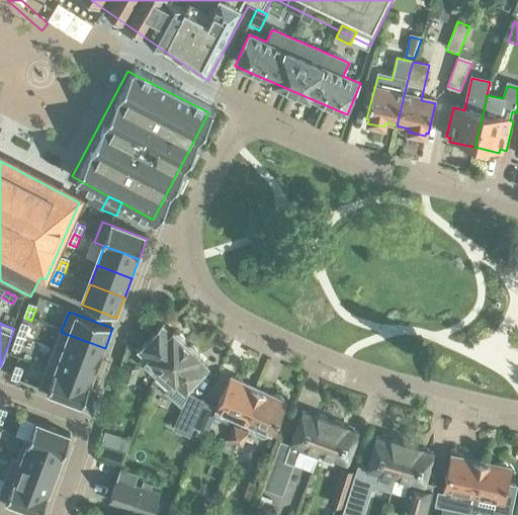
[(28,329),(21,327),(17,337),(24,340),(28,329)]
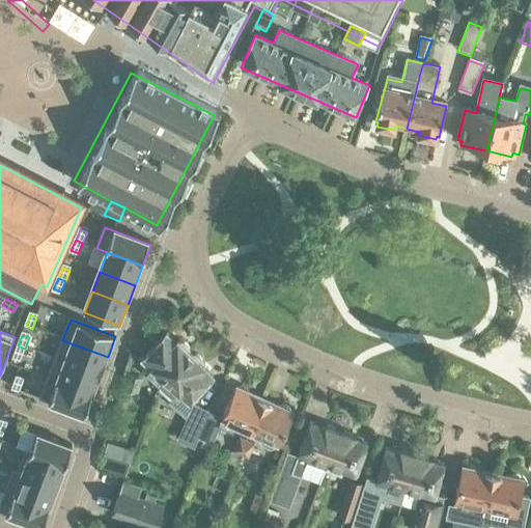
[(167,335),(143,361),(152,370),(146,377),(159,389),(165,382),(192,355),(178,341),(176,343),(167,335)]
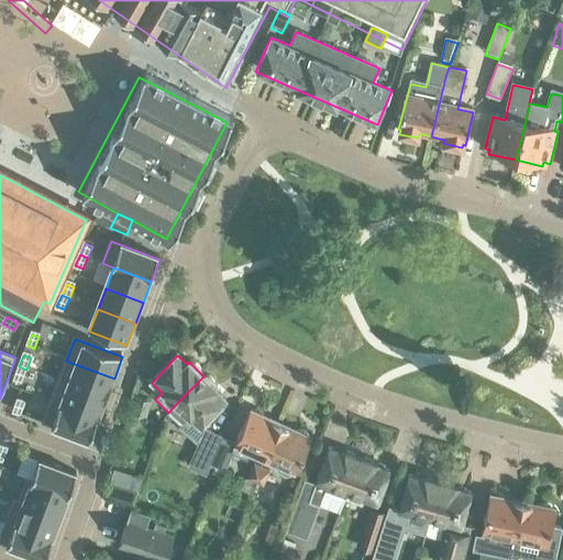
[(66,361),(58,382),(107,399),(114,379),(66,361)]
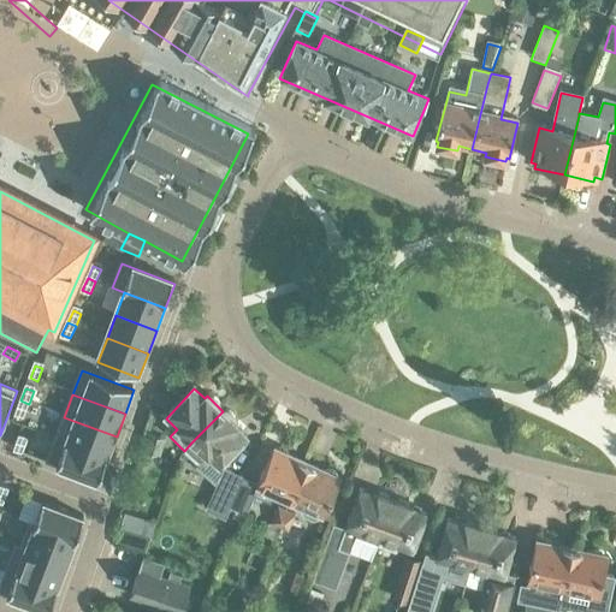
[(29,404),(21,400),(16,414),(24,416),(29,404)]
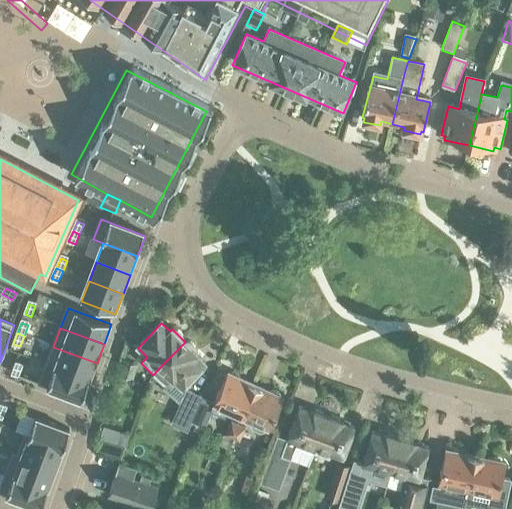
[(159,368),(153,375),(166,387),(173,381),(182,389),(205,365),(196,356),(198,354),(185,342),(159,368)]
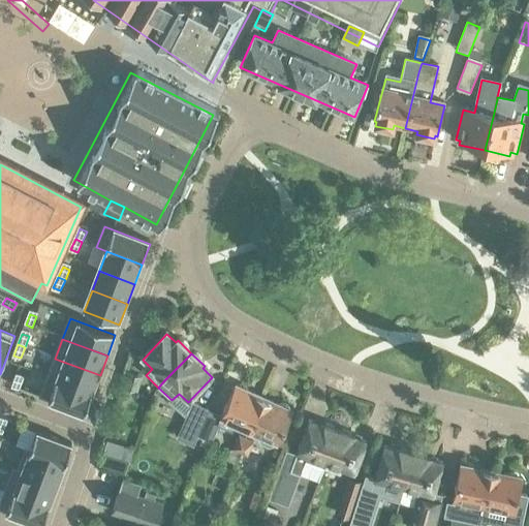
[(55,359),(48,378),(92,395),(100,375),(55,359)]
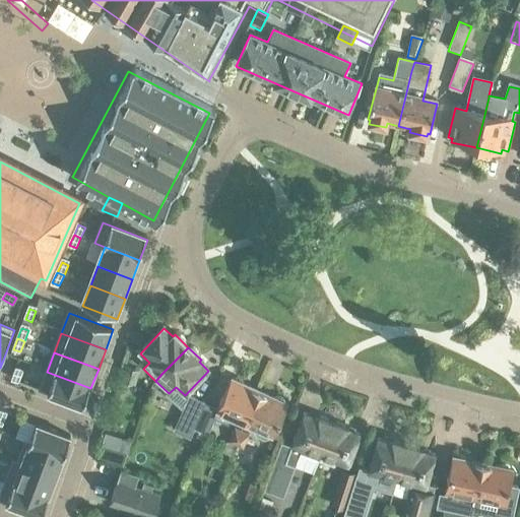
[(15,370),(10,381),(18,384),(22,373),(15,370)]
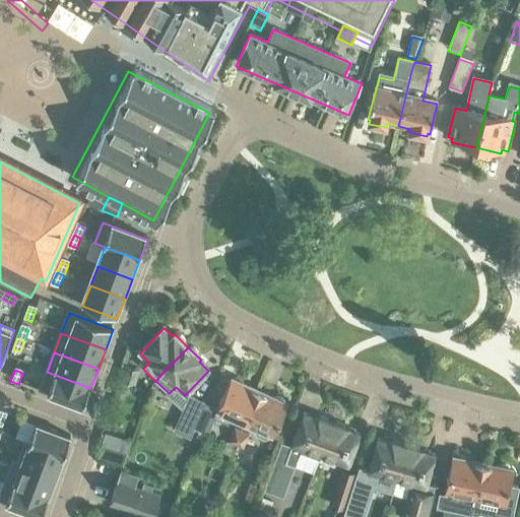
[(140,374),(127,370),(123,382),(135,388),(140,374)]
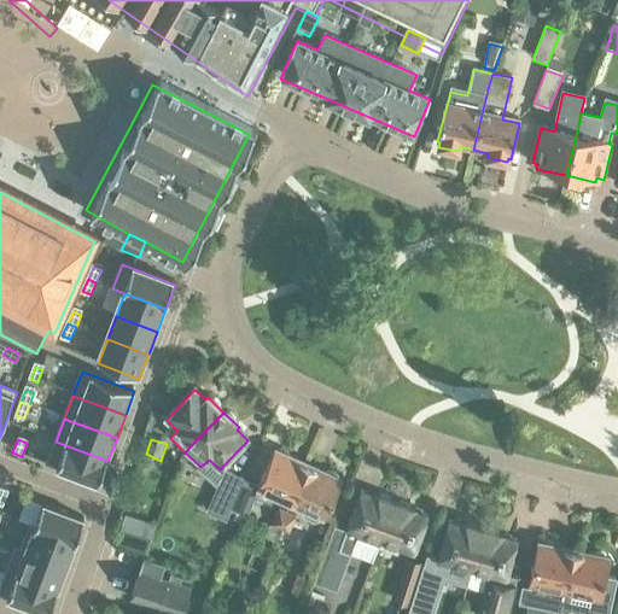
[(56,442),(46,466),(99,485),(108,461),(56,442)]
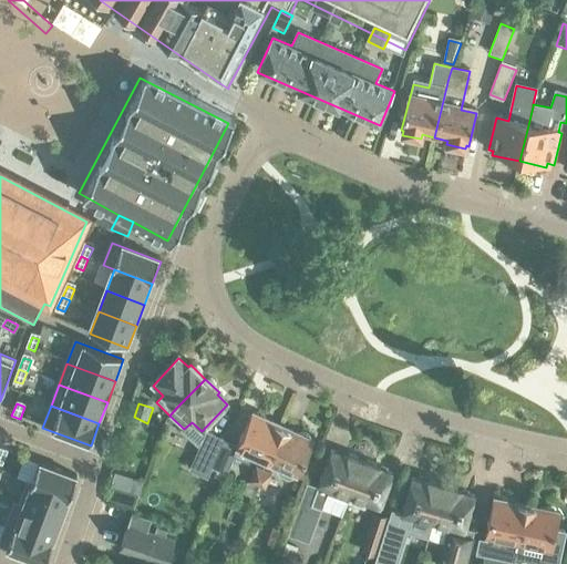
[(239,449),(235,458),(248,464),(253,457),(267,463),(282,430),(265,422),(266,419),(264,417),(261,416),(258,416),(256,418),(251,417),(237,448),(239,449)]
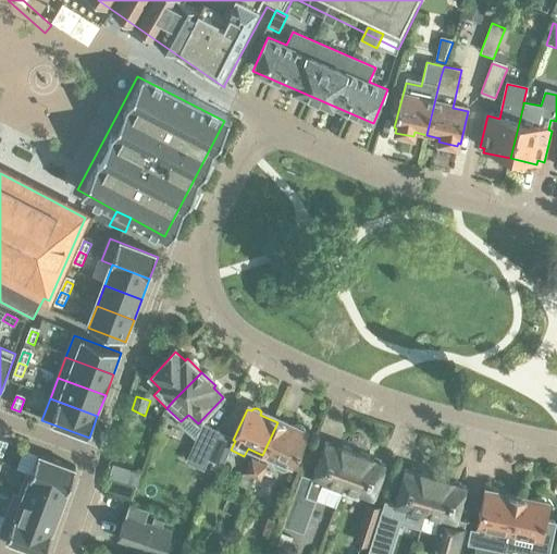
[(277,422),(262,455),(273,459),(272,465),(275,469),(283,472),(288,471),(291,468),(293,469),(307,436),(277,422)]
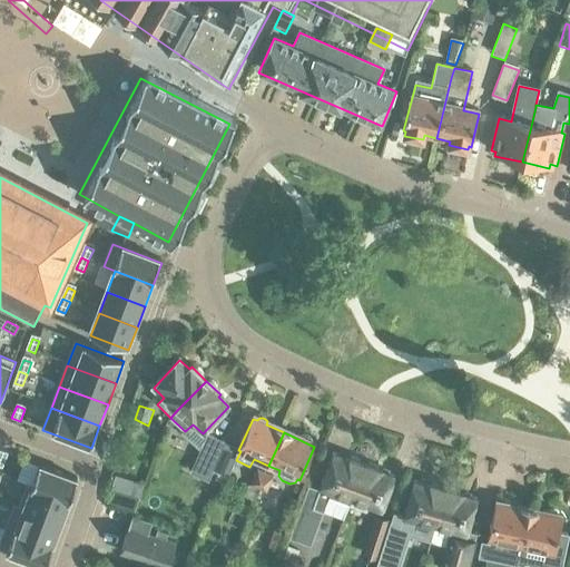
[(213,472),(226,446),(208,437),(195,463),(213,472)]
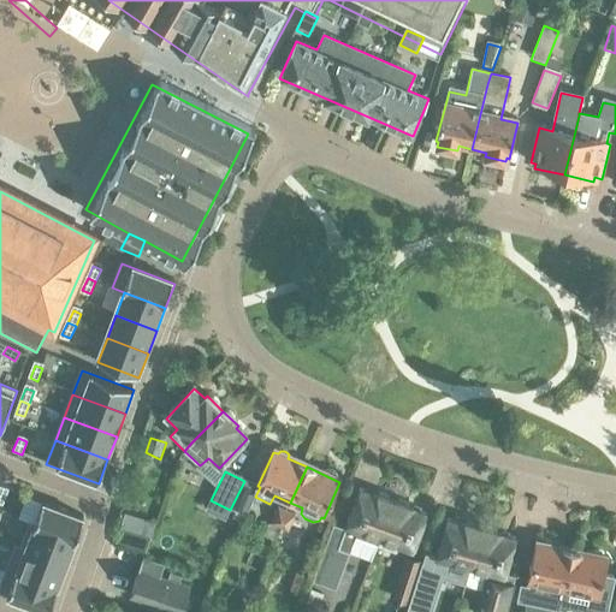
[(244,481),(230,510),(246,517),(255,497),(260,487),(258,486),(244,480),(244,481)]
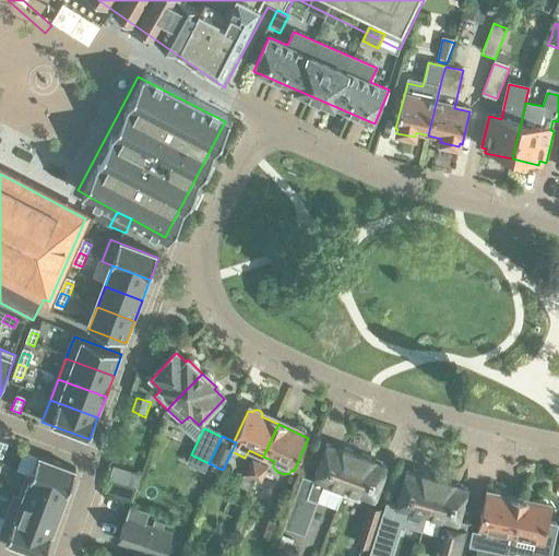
[(345,493),(358,456),(342,450),(341,452),(328,447),(314,482),(305,477),(298,493),(301,494),(289,529),(305,535),(316,504),(339,511),(345,493)]
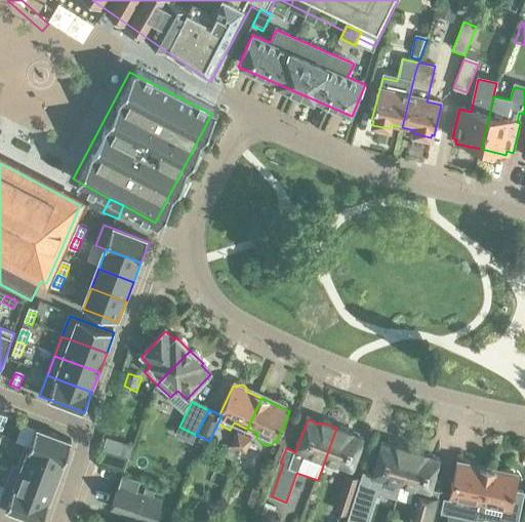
[(336,428),(324,463),(352,473),(364,441),(353,437),(353,434),(336,428)]
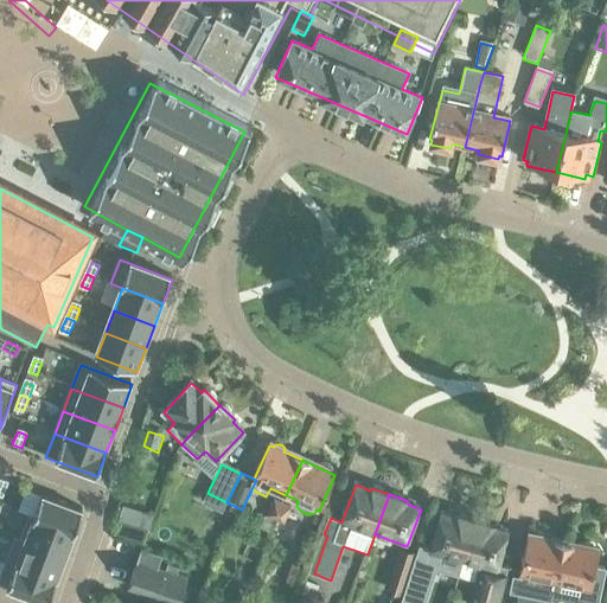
[(43,496),(33,520),(75,536),(83,512),(43,496)]
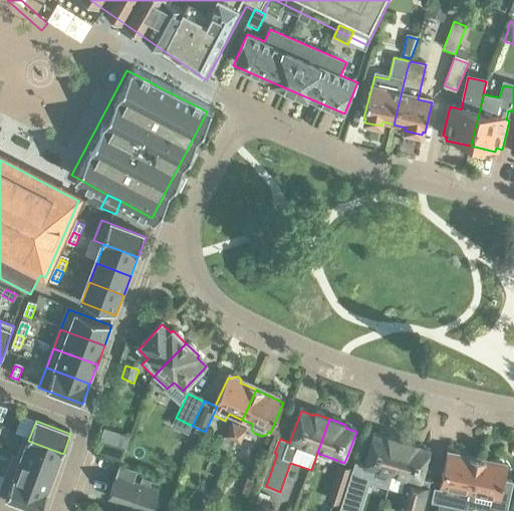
[(233,441),(239,428),(231,425),(226,438),(233,441)]
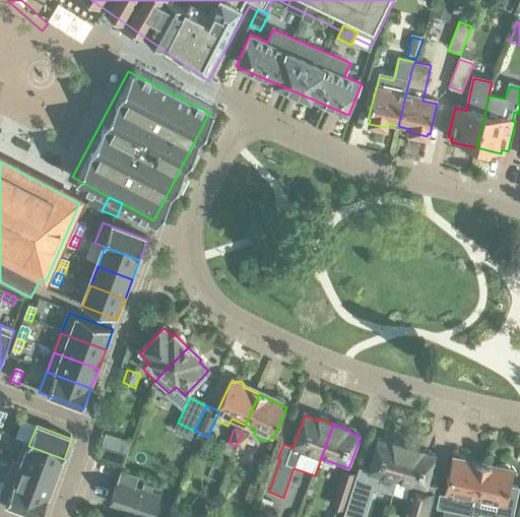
[(242,433),(236,446),(244,449),(249,436),(242,433)]
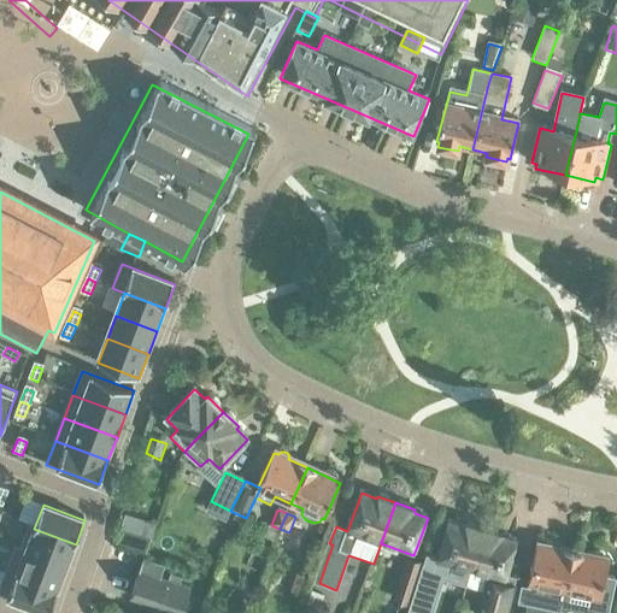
[(410,606),(407,612),(433,612),(444,582),(465,588),(481,530),(464,524),(463,526),(448,523),(438,560),(425,556),(423,565),(422,570),(415,589),(412,599),(411,601),(410,606)]
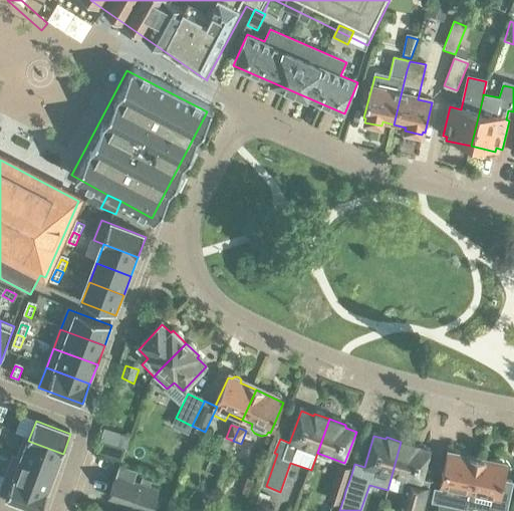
[(23,439),(15,458),(55,473),(63,454),(28,441),(23,439)]
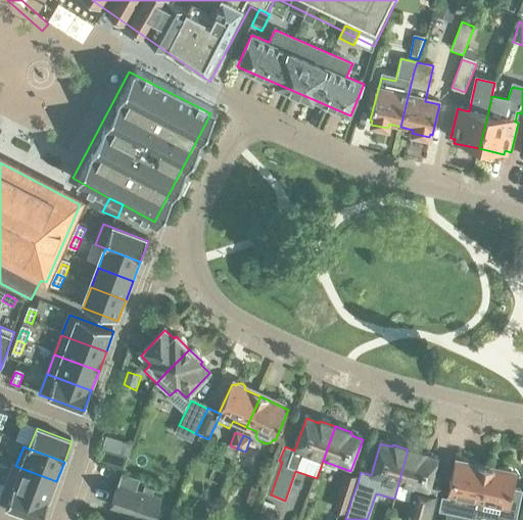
[(408,450),(394,499),(410,503),(403,519),(429,519),(437,493),(429,491),(438,459),(426,456),(427,455),(408,450)]
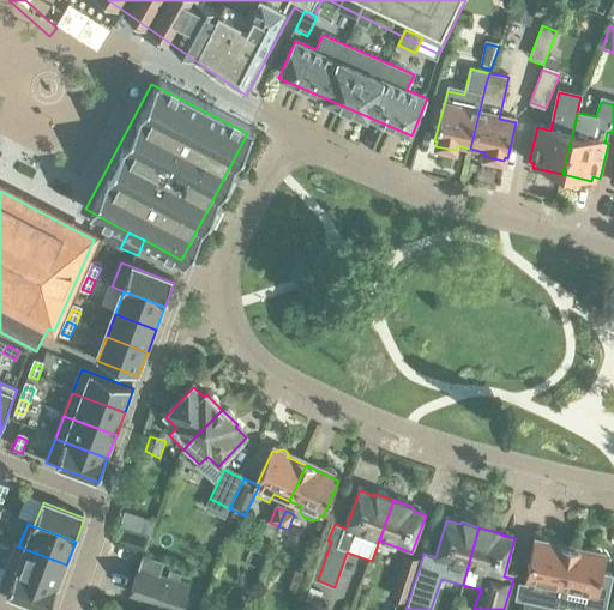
[(149,538),(122,530),(118,544),(144,553),(149,538)]
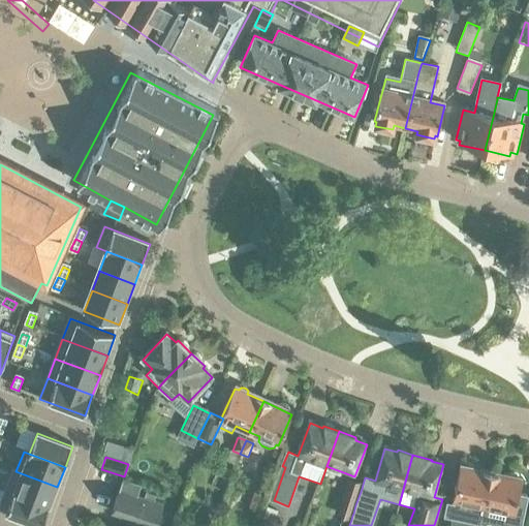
[(445,505),(442,519),(470,525),(479,525),(491,474),(474,471),(462,468),(461,468),(454,500),(453,506),(445,505)]
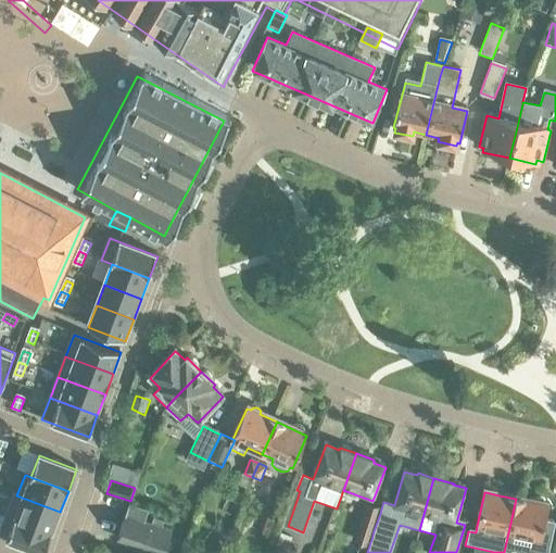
[(13,494),(4,515),(52,532),(60,512),(16,495),(13,494)]
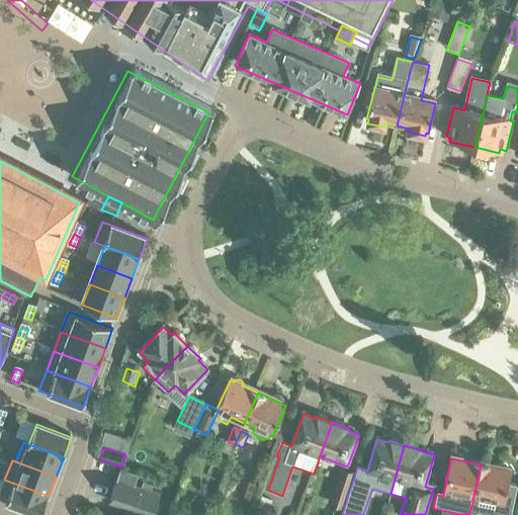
[(500,514),(502,514),(503,510),(510,512),(516,488),(506,486),(510,471),(481,464),(469,514),(500,514)]
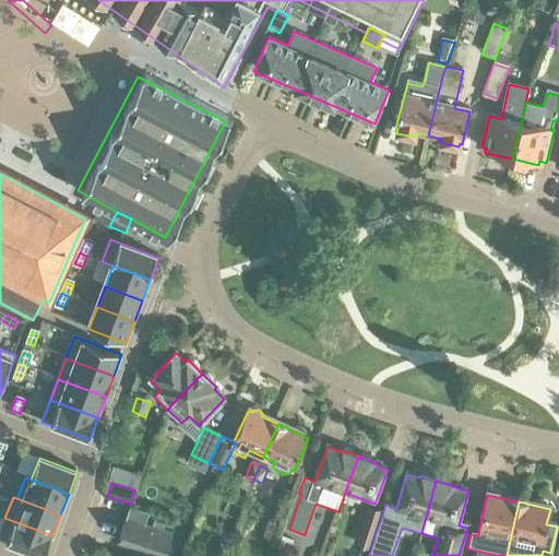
[(376,534),(382,517),(383,512),(368,507),(356,545),(371,549),(372,545),(376,534)]
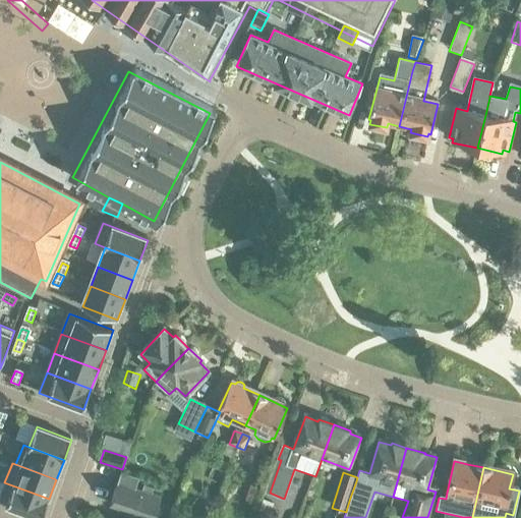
[(4,482),(0,494),(0,503),(37,517),(43,517),(49,499),(4,482)]
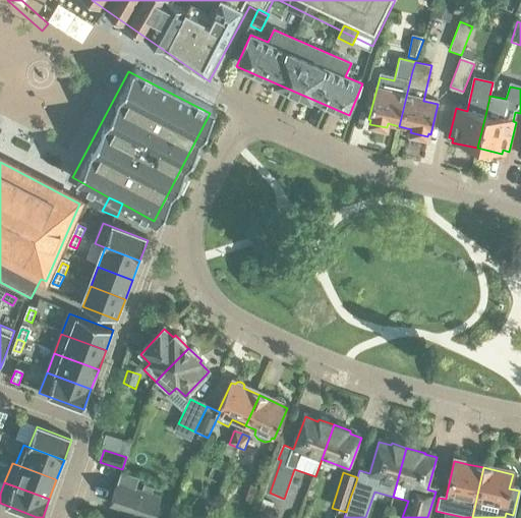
[(156,516),(168,506),(161,497),(149,508),(156,516)]
